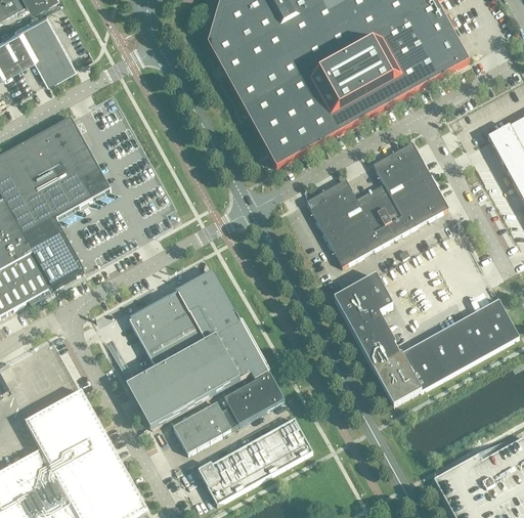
[(0,0),(0,11),(22,0),(41,0),(0,0)]
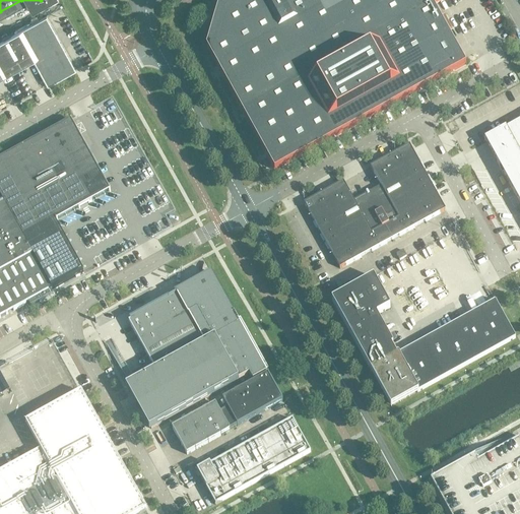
[(466,59),(448,25),(452,23),(447,14),(442,16),(434,0),(220,0),(218,1),(207,42),(275,165),(466,59)]
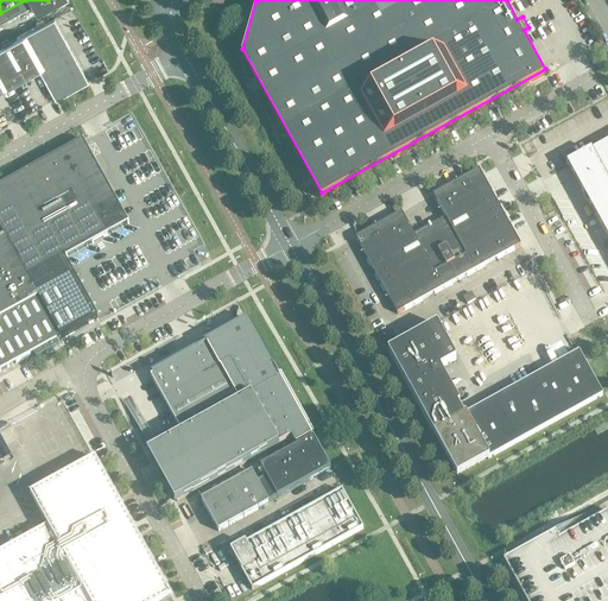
[(89,75),(55,12),(0,42),(0,84),(30,69),(31,71),(38,68),(36,65),(40,63),(57,93),(89,75)]
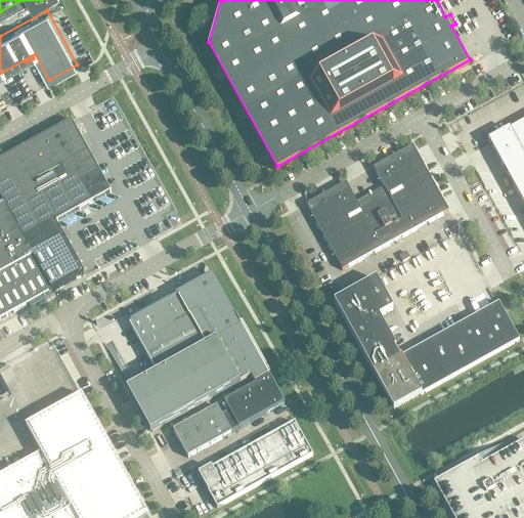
[(523,116),(510,124),(510,123),(488,135),(523,200),(523,204),(521,206),(523,211),(523,116)]
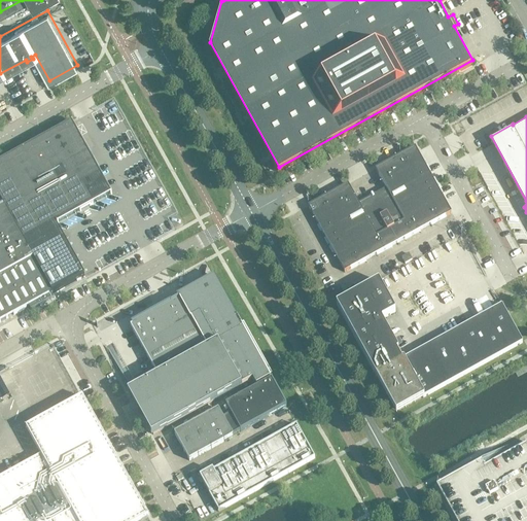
[(58,216),(79,205),(80,204),(90,200),(93,198),(110,187),(101,170),(99,167),(92,153),(91,152),(72,117),(71,117),(69,118),(0,157),(0,316),(25,303),(27,302),(29,301),(31,304),(31,305),(51,293),(49,289),(53,287),(84,270),(70,244),(69,243),(66,236),(65,235),(56,218),(57,217),(58,216)]
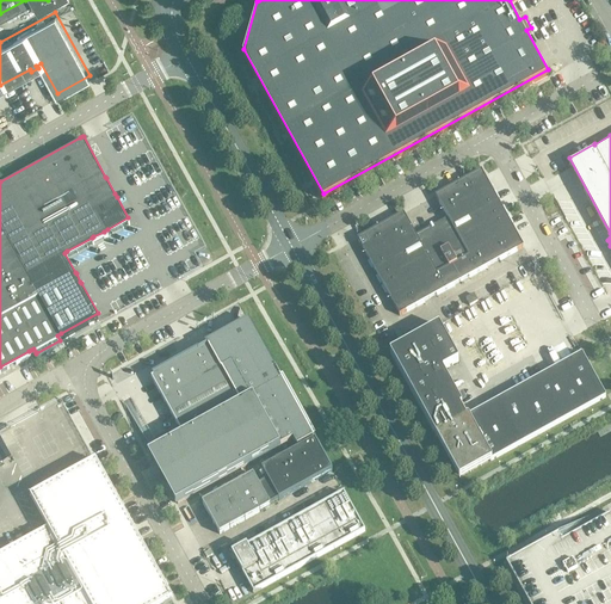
[(524,240),(518,232),(481,164),(436,190),(448,213),(417,229),(403,208),(357,233),(400,309),(524,240)]
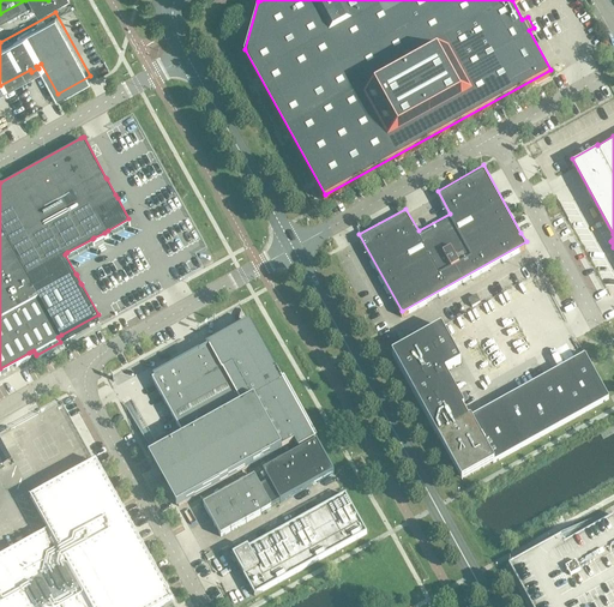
[(480,296),(476,289),(468,294),(473,301),(480,296)]
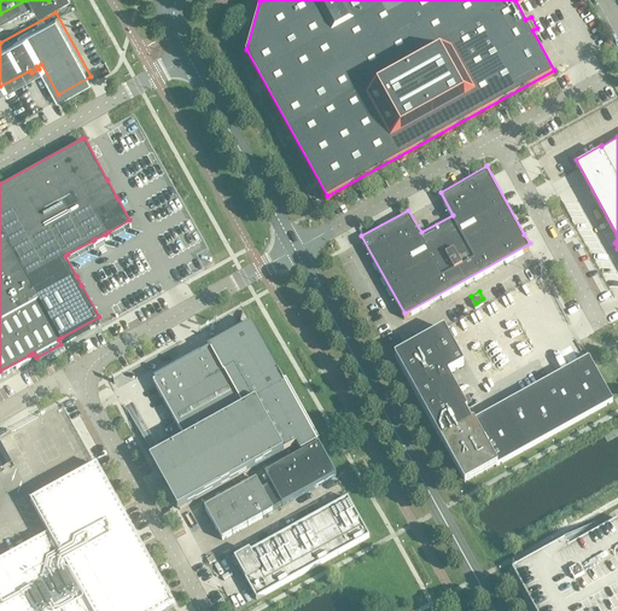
[(319,435),(286,376),(284,376),(283,374),(280,371),(279,367),(277,367),(272,356),(272,355),(270,355),(266,345),(266,344),(264,344),(258,335),(260,333),(258,333),(258,332),(252,323),(254,321),(251,318),(249,319),(210,341),(207,342),(209,344),(202,349),(200,348),(197,349),(157,372),(153,373),(155,376),(153,376),(180,424),(185,435),(254,396),(281,447),(296,438),(301,447),(318,437),(318,436),(319,435)]
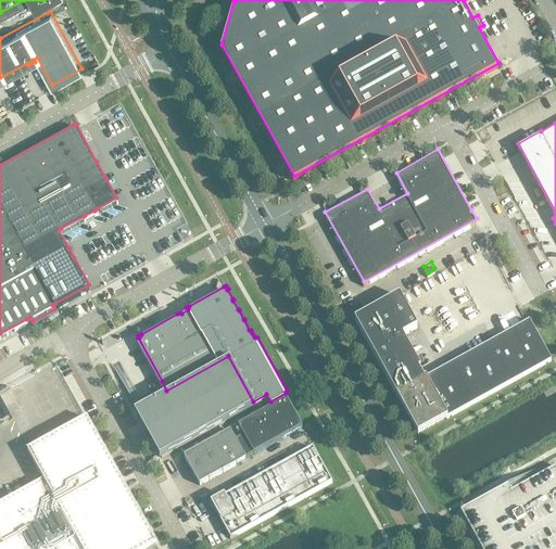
[(446,412),(551,355),(551,354),(530,316),(529,316),(424,373),(418,364),(419,364),(420,364),(420,362),(403,331),(403,330),(404,330),(417,322),(417,321),(400,291),(400,290),(399,290),(355,314),(355,315),(355,316),(396,390),(396,391),(417,428),(418,429),(419,429),(446,412)]
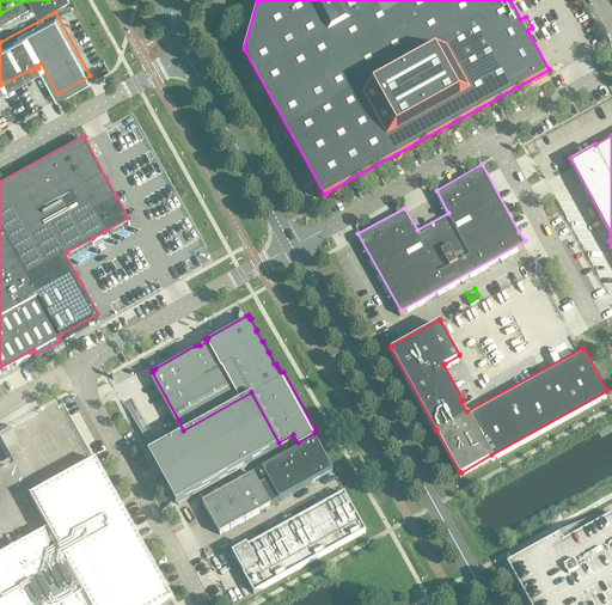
[(178,499),(279,444),(281,442),(281,441),(279,442),(251,392),(183,431),(178,420),(172,425),(145,439),(178,499)]
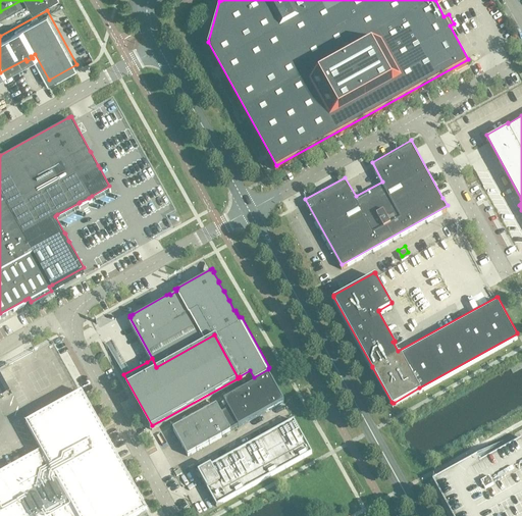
[(238,422),(266,407),(283,397),(269,371),(223,396),(228,405),(221,409),(216,400),(173,424),(188,451),(230,426),(238,422)]
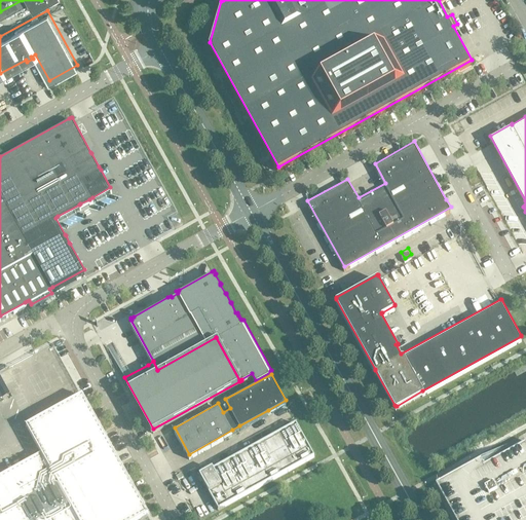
[(148,511),(82,391),(81,392),(27,422),(42,449),(22,460),(20,457),(14,460),(16,463),(0,472),(0,519),(128,519),(147,510),(147,511),(148,511)]
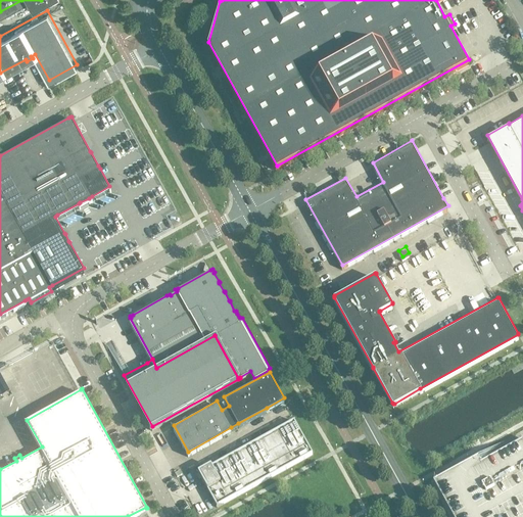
[(217,503),(313,450),(294,416),(211,462),(211,461),(198,468),(203,477),(203,478),(205,480),(217,503)]
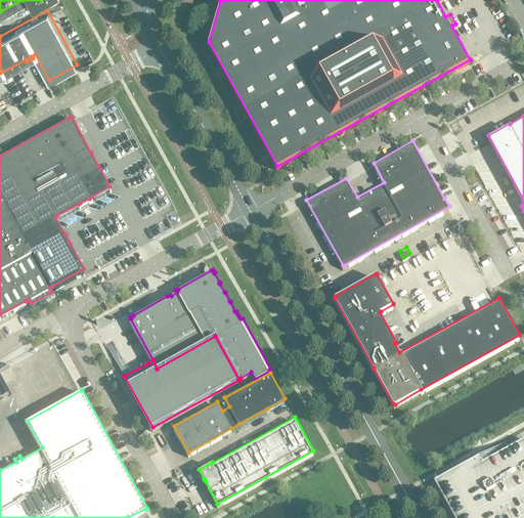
[(523,517),(523,435),(514,441),(511,435),(434,477),(456,517),(523,517)]
